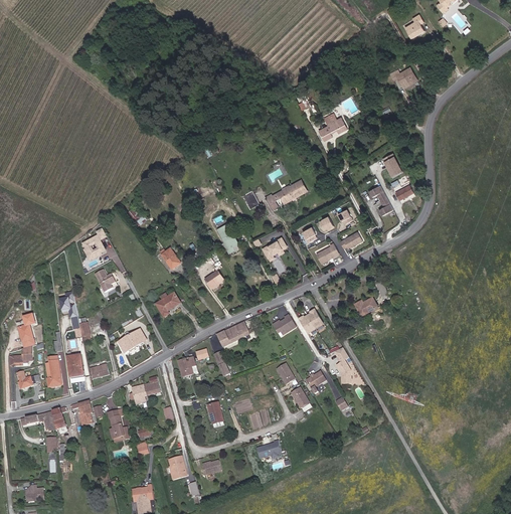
[(440,0),(441,1),(437,3),(442,11),(447,8),(445,5),(450,2),(449,1),(450,0),(440,0)]
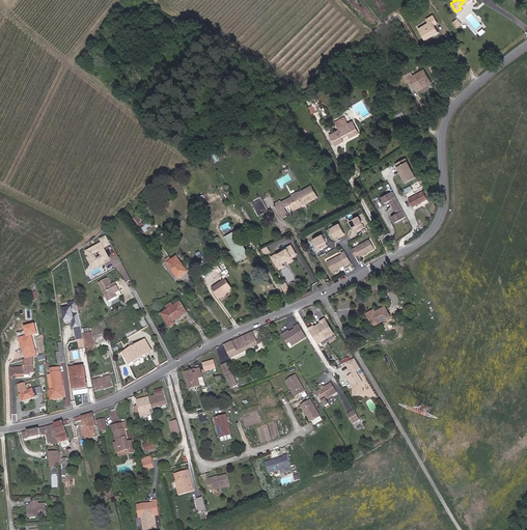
[(427,23),(417,28),(424,40),(437,32),(433,25),(437,22),(433,15),(425,19),(427,23)]
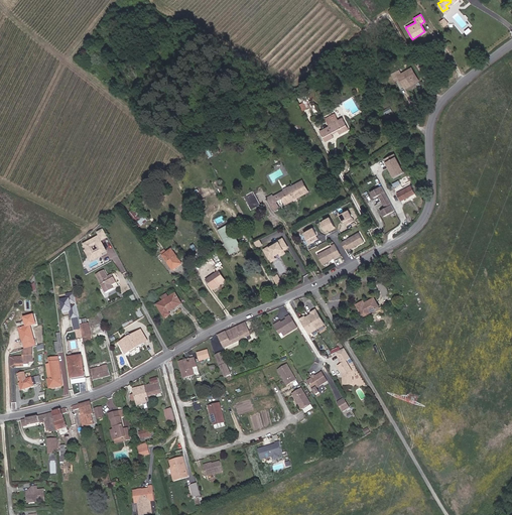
[(440,26),(445,22),(440,17),(436,21),(440,26)]
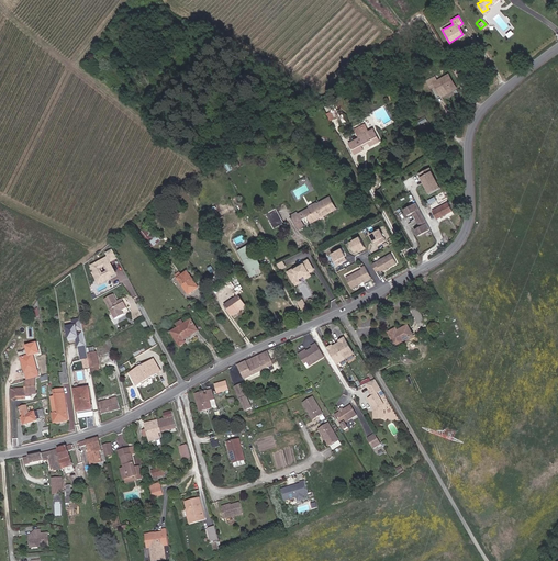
[(447,74),(431,81),(439,98),(456,88),(447,74)]
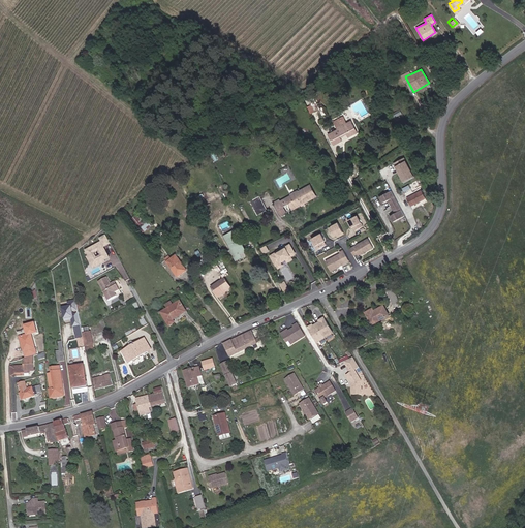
[(348,138),(353,135),(348,124),(346,125),(344,120),(341,121),(340,120),(333,123),(336,131),(328,135),(333,146),(341,143),(339,137),(346,134),(348,138)]
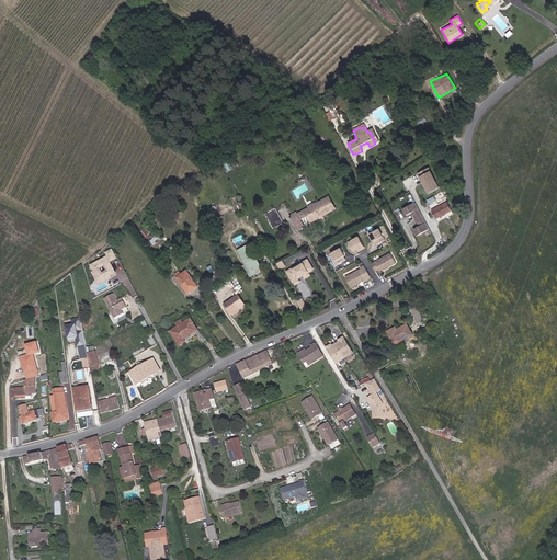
[(375,144),(378,141),(373,129),(370,132),(375,144)]
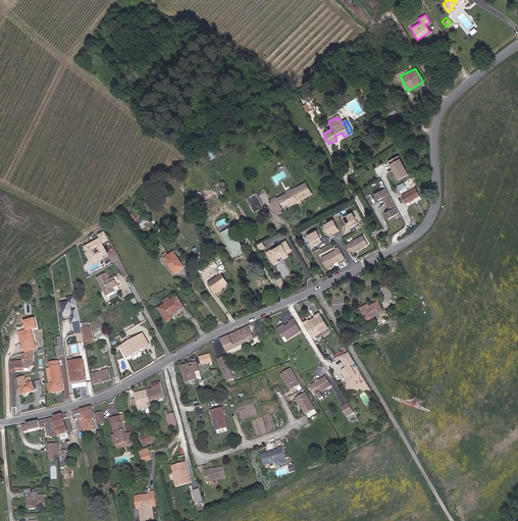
[(409,176),(400,159),(390,164),(392,168),(394,167),(396,171),(394,172),(396,175),(397,174),(401,180),(409,176)]
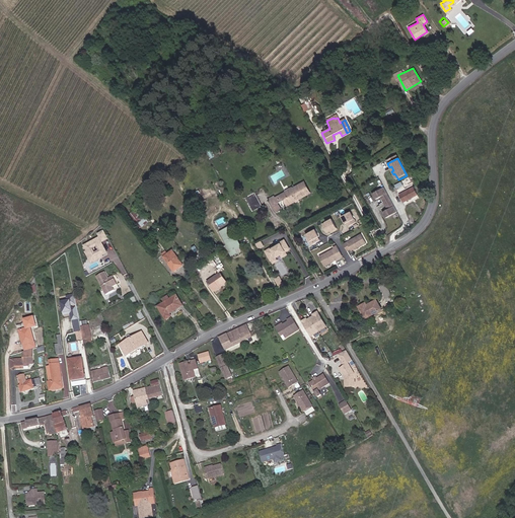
[(309,192),(303,180),(291,188),(290,186),(282,190),(283,192),(274,197),(273,195),(267,198),(275,211),(280,209),(277,202),(282,200),(285,206),(309,192)]
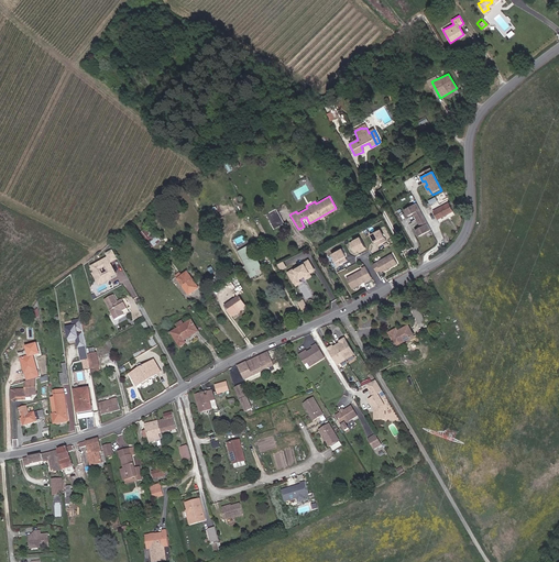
[(453,211),(448,202),(431,210),(437,219),(453,211)]
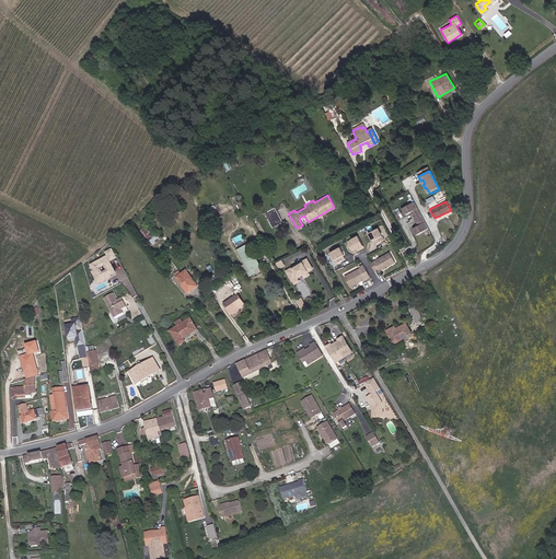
[(266,225),(277,220),(268,205),(257,210),(266,225)]
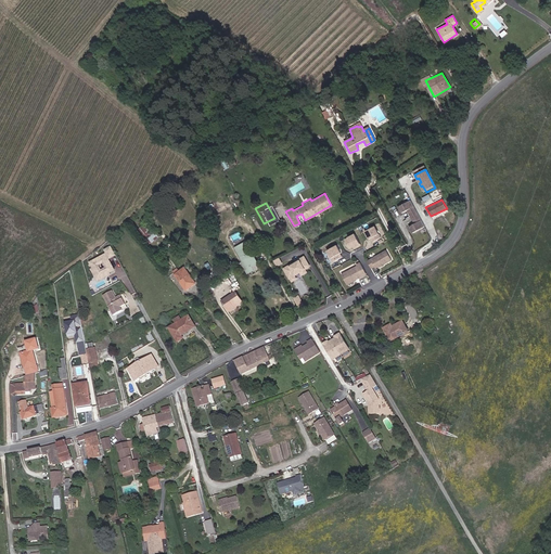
[(411,203),(398,210),(402,217),(408,214),(415,227),(410,230),(413,236),(425,229),(411,203)]
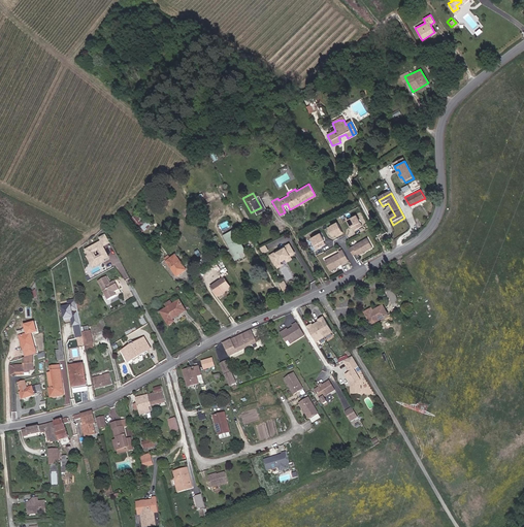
[(133,212),(128,217),(135,225),(140,221),(133,212)]
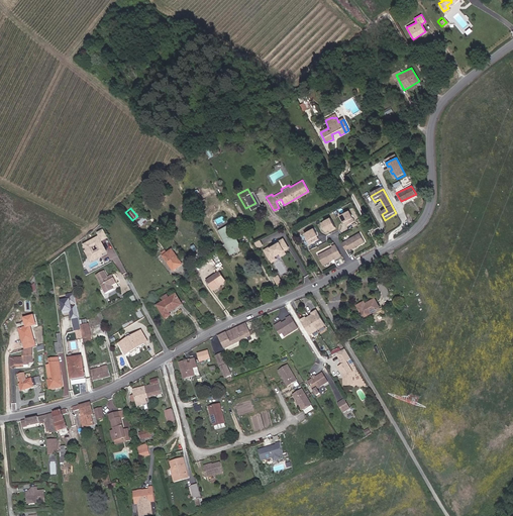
[(349,210),(339,215),(343,225),(354,221),(349,210)]
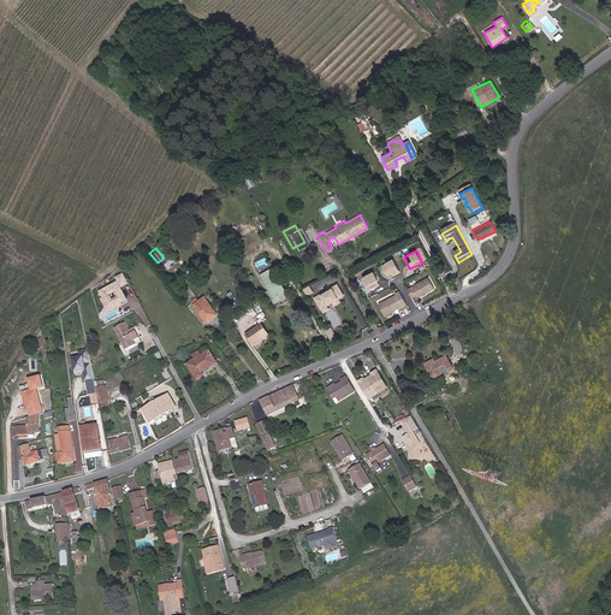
[(378,260),(381,266),(393,259),(391,254),(378,260)]
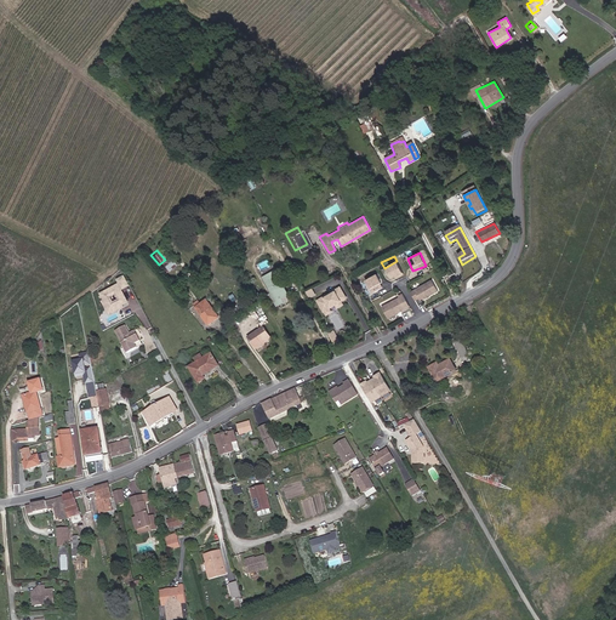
[(394,277),(401,272),(397,261),(385,268),(389,277),(393,276),(394,277)]
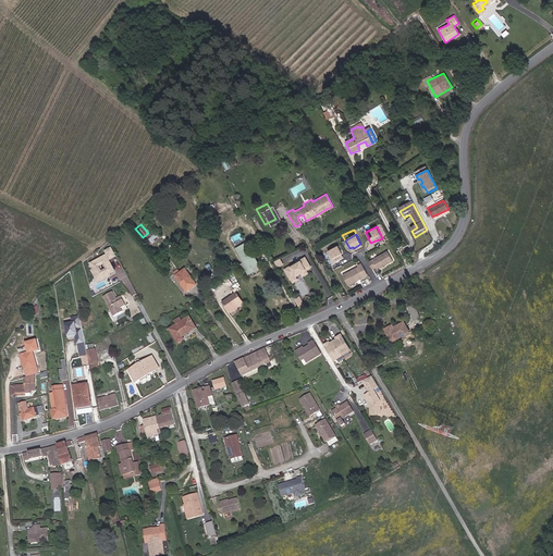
[(105,256),(111,251),(107,243),(99,247),(105,256)]
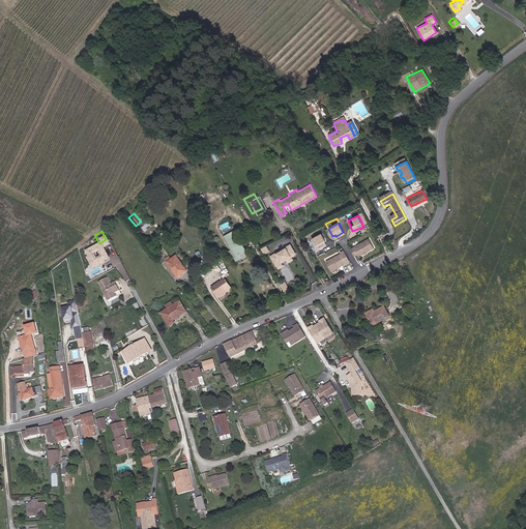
[(242,250),(232,232),(223,237),(229,247),(231,251),(229,252),(229,253),(233,259),(239,256),(237,252),(242,250)]
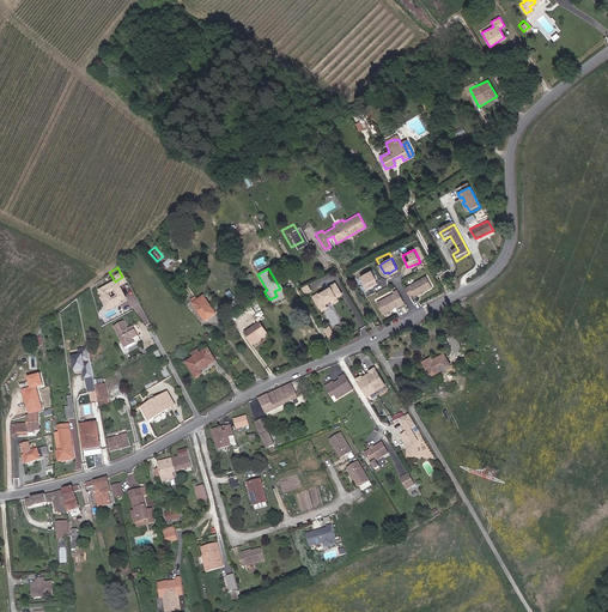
[(371,270),(359,276),(366,289),(377,284),(375,280),(376,279),(371,270)]
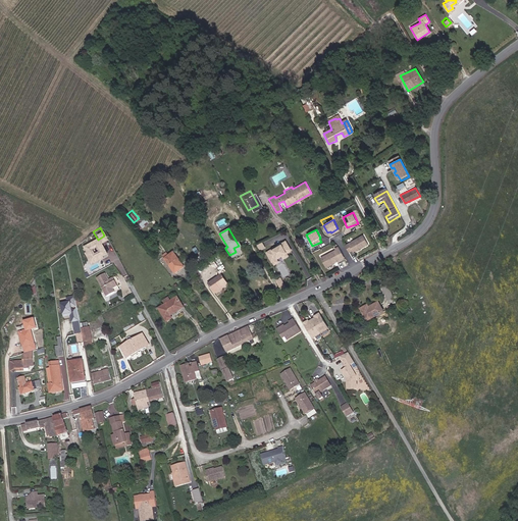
[(361,235),(344,245),(349,252),(352,250),(353,253),(367,245),(361,235)]
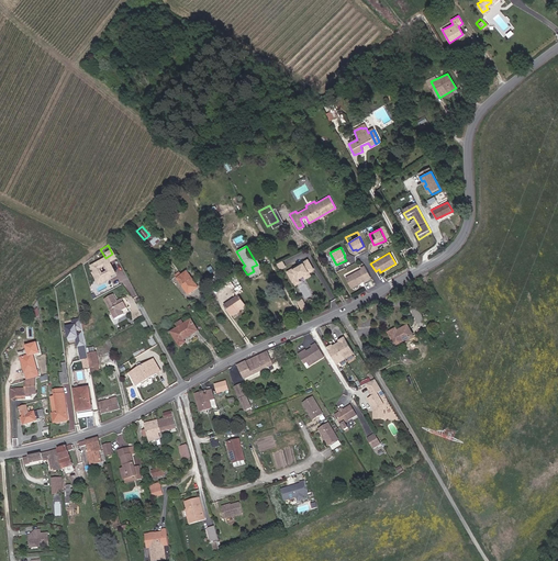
[(105,272),(110,270),(101,254),(91,259),(100,277),(102,275),(102,273),(103,272),(105,272)]
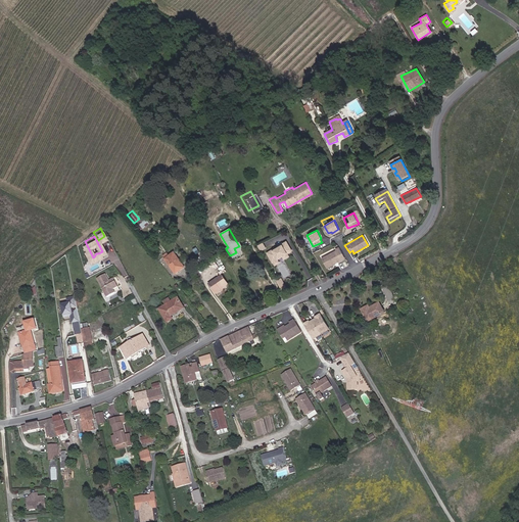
[(91,258),(93,257),(85,241),(79,244),(82,249),(86,256),(91,258)]
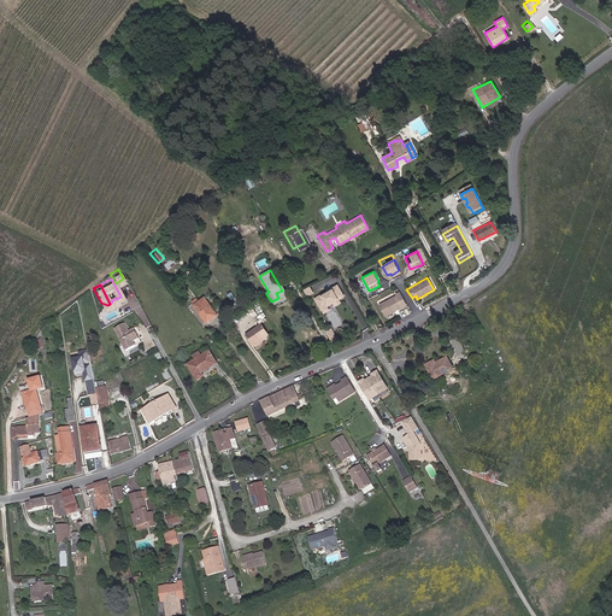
[(340,301),(339,299),(343,295),(336,286),(325,292),(327,294),(324,295),(323,294),(315,299),(321,310),(327,306),(333,303),(334,304),(336,305),(340,304),(340,301)]
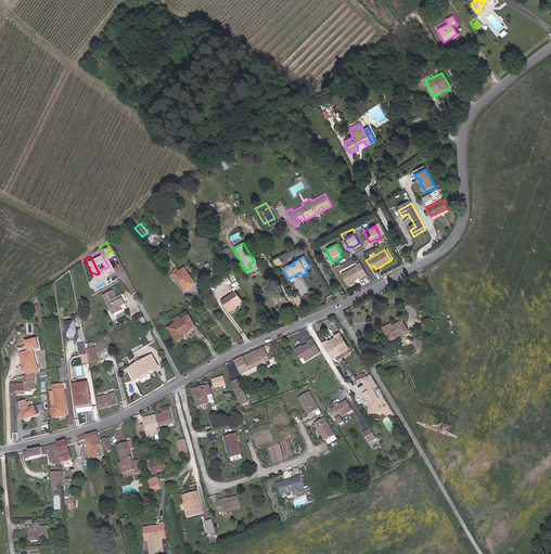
[(340,275),(345,285),(351,281),(351,280),(353,279),(354,281),(360,277),(359,273),(363,271),(359,262),(355,265),(356,267),(340,275)]
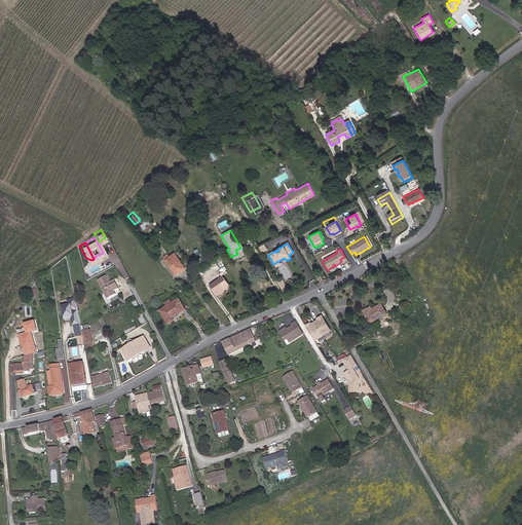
[(80,252),(87,264),(94,260),(94,259),(91,260),(86,258),(82,251),(80,252)]
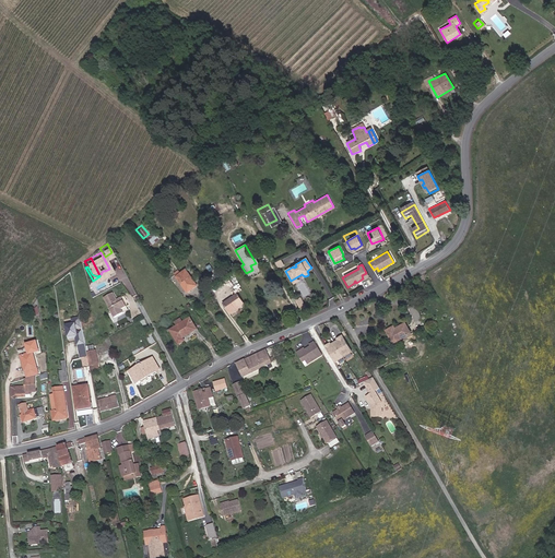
[(185,268),(174,275),(186,292),(197,284),(185,268)]
